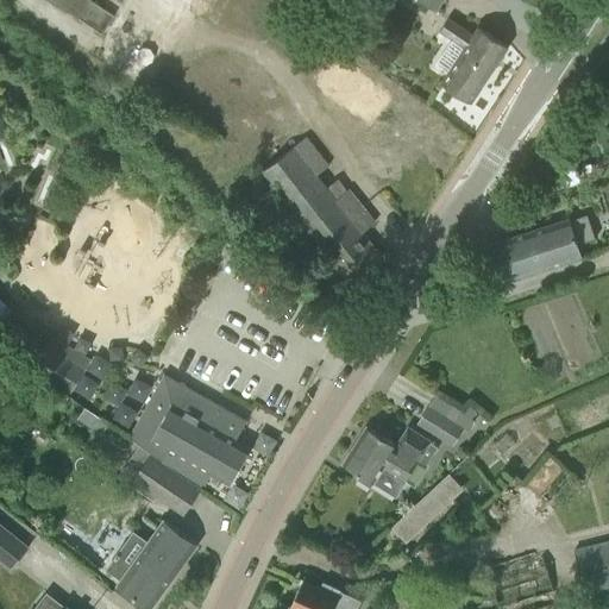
[(90,0),(51,0),(101,33),(113,16),(90,0)]
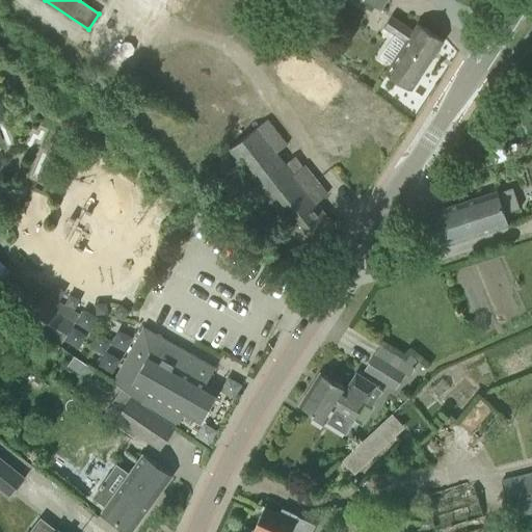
[(154,0),(171,11),(179,0),(154,0)]
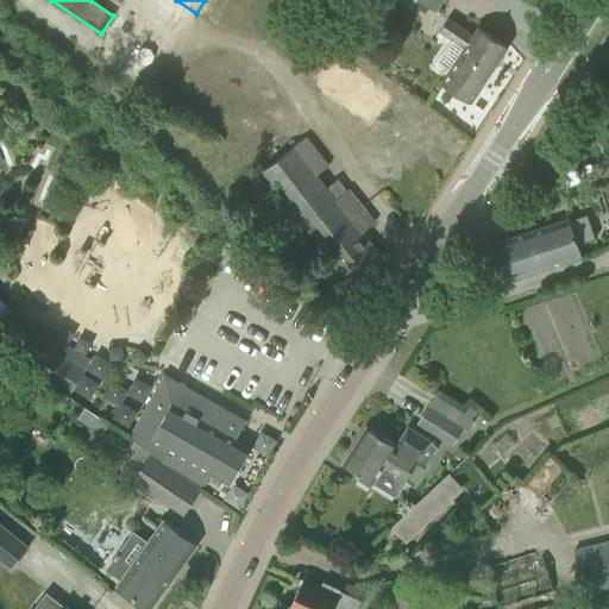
[(419,0),(434,11),(441,0),(419,0)]
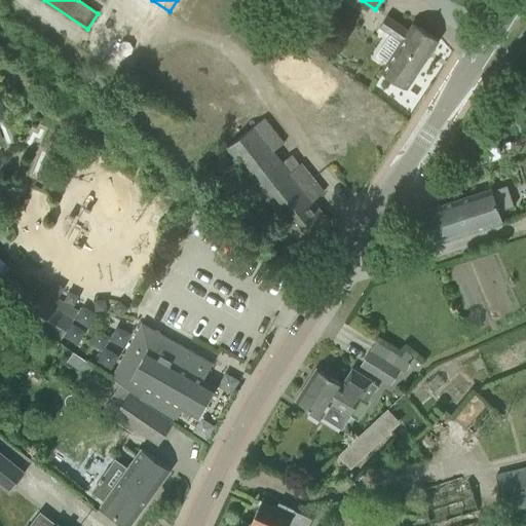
[(406,88),(439,40),(413,23),(410,29),(388,14),(381,26),(404,40),(382,72),(406,88)]
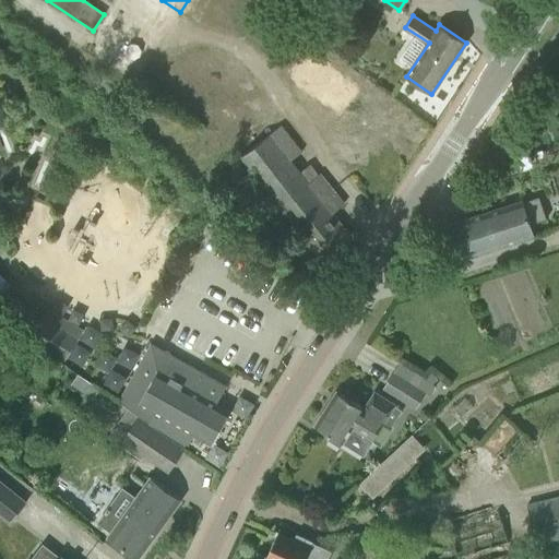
[(282,123),(240,156),(320,258),(349,235),(332,213),(343,204),(319,173),(309,180),(293,159),(304,151),(282,123)]
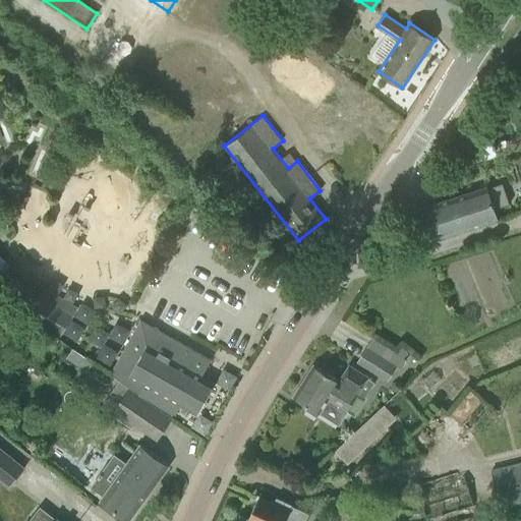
[(413,210),(423,242),(498,220),(487,187),(413,210)]
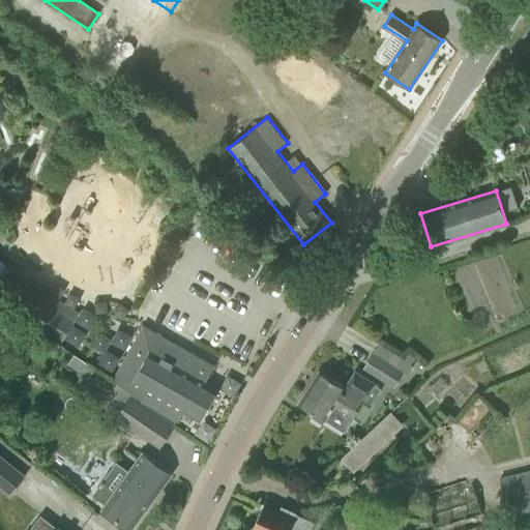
[(36,318),(68,335),(83,310),(52,292),(36,318)]
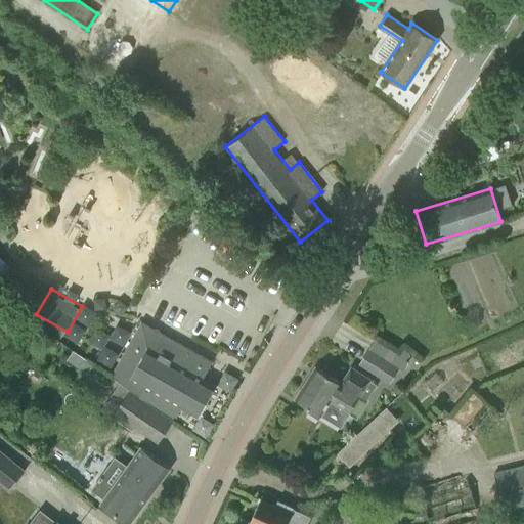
[(193,373),(203,357),(141,322),(115,369),(144,386),(140,394),(176,415),(180,405),(199,416),(215,385),(193,373)]
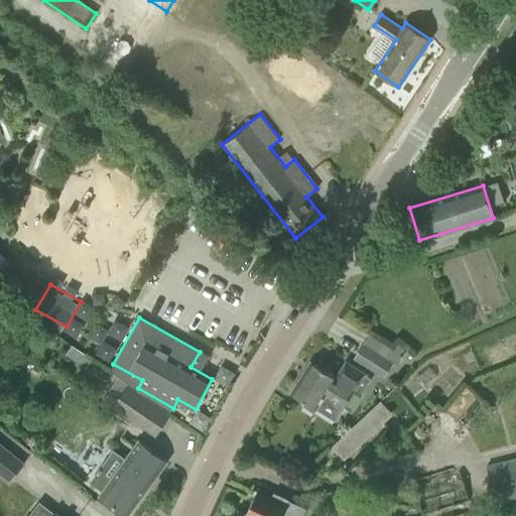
[(363,345),(354,359),(371,369),(384,377),(393,363),(363,345)]
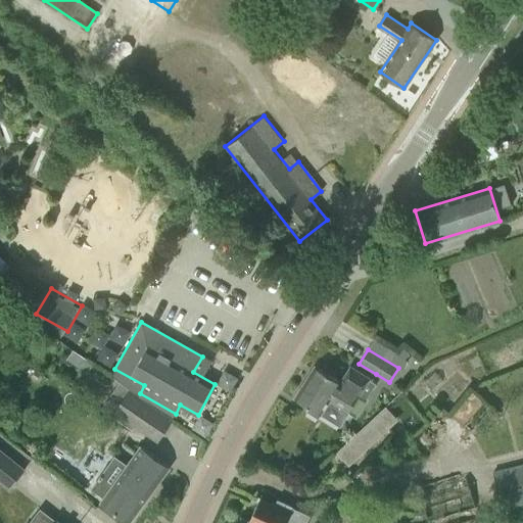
[(367,397),(376,384),(369,379),(370,378),(350,366),(340,382),(314,366),(294,397),(308,407),(306,410),(318,417),(328,400),(347,413),(357,398),(365,403),(368,398),(367,397)]
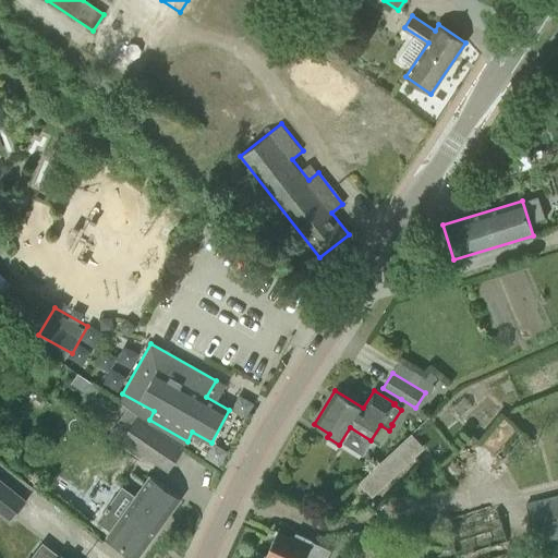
[(168,472),(184,447),(137,415),(120,439),(168,472)]
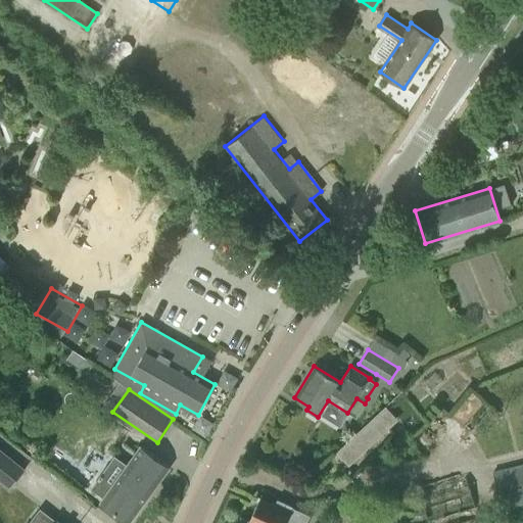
[(336,453),(348,466),(382,435),(381,433),(399,418),(388,405),(336,453)]
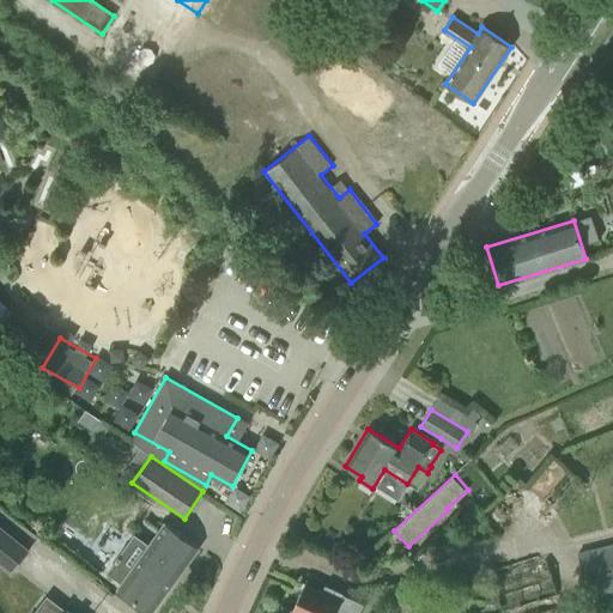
[(0,507),(0,545),(13,554),(31,532),(0,507)]
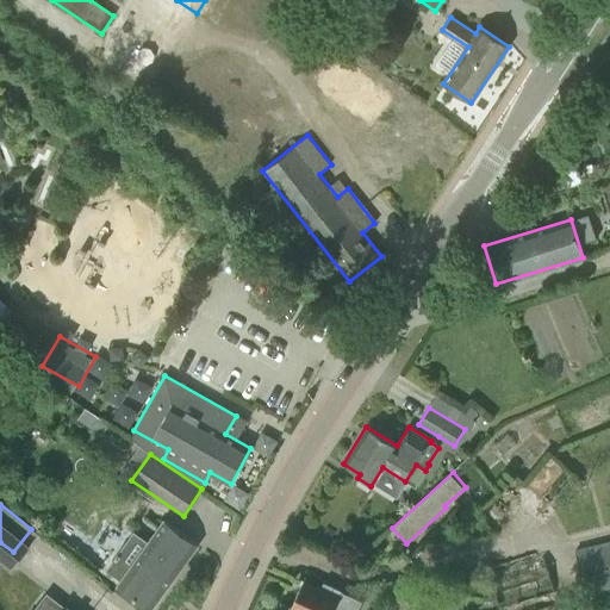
[(150,609),(197,545),(165,521),(118,585),(150,609)]
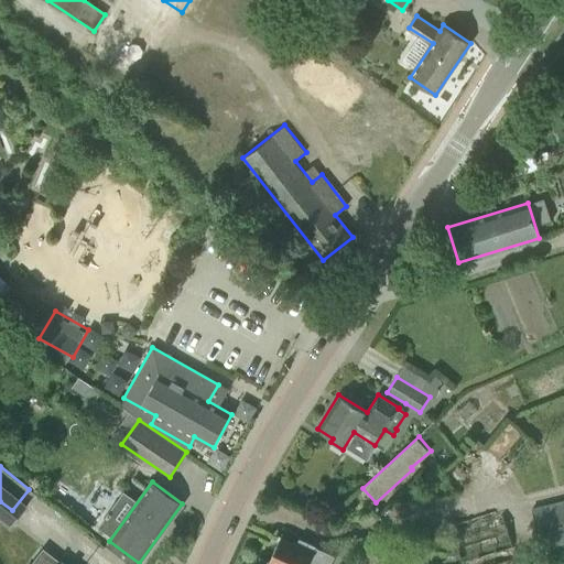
[(126,488),(104,518),(117,528),(139,498),(126,488)]
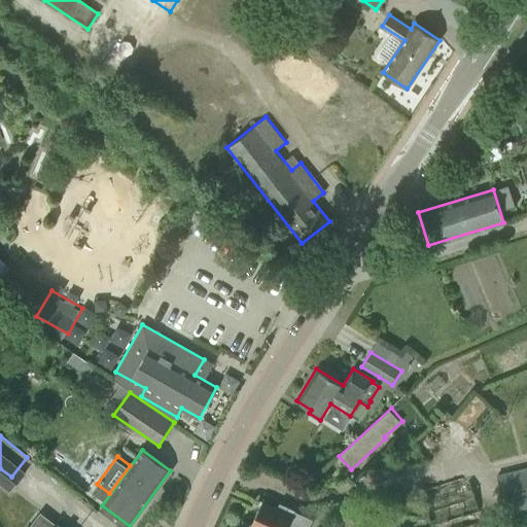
[(526,467),(496,476),(504,507),(526,501),(526,467)]
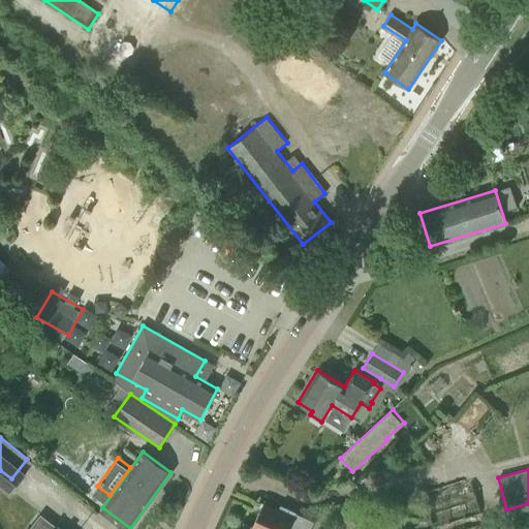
[(433,528),(481,514),(469,477),(423,492),(427,503),(425,504),(428,516),(419,518),(423,528),(433,528)]
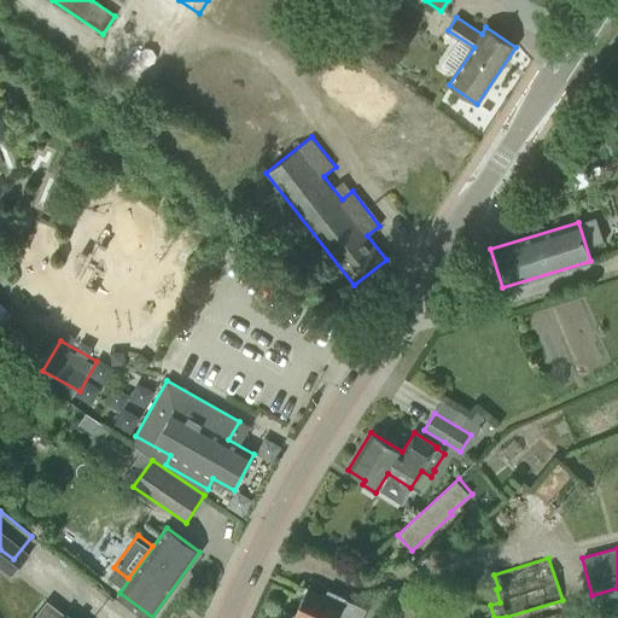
[(344,599),(344,598),(327,589),(324,596),(305,589),(293,617),(296,617),(331,617),(334,612),(347,617),(348,616),(351,617),(361,617),(366,608),(344,599)]
